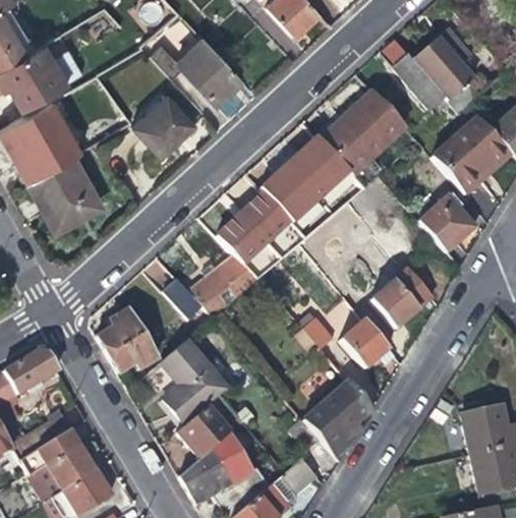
[(16,2),(14,0),(0,0),(0,11),(9,6),(16,2)]
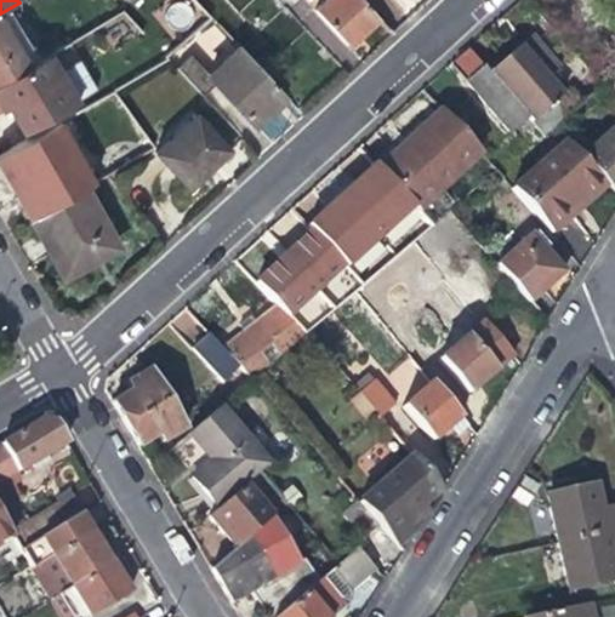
[(322,0),(317,5),(348,40),(365,26),(379,12),(368,0),(322,0)]
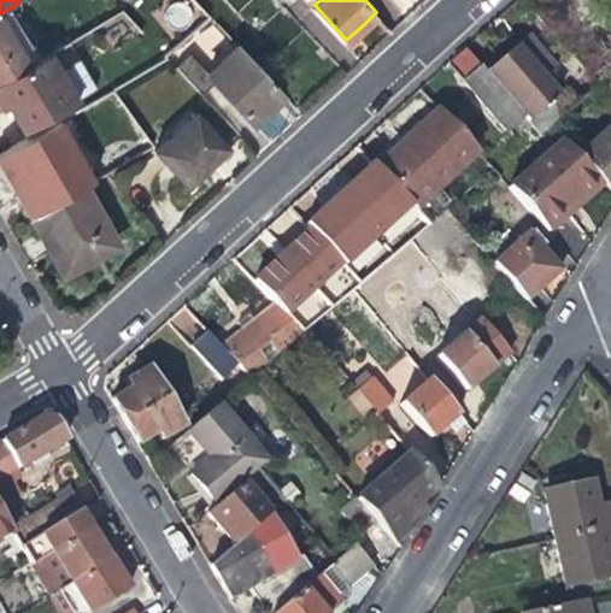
[(0,13),(0,83),(41,59),(11,7),(0,13)]
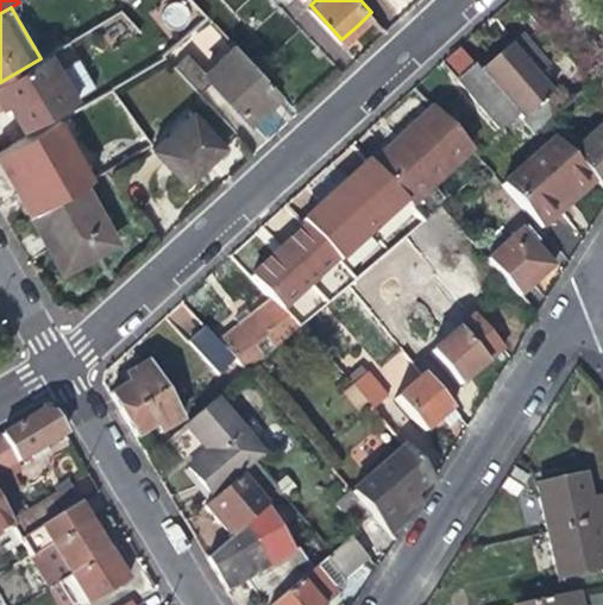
[(523,115),(527,120),(559,93),(542,74),(554,64),(529,36),(520,36),(501,54),(483,70),(510,100),(523,115)]
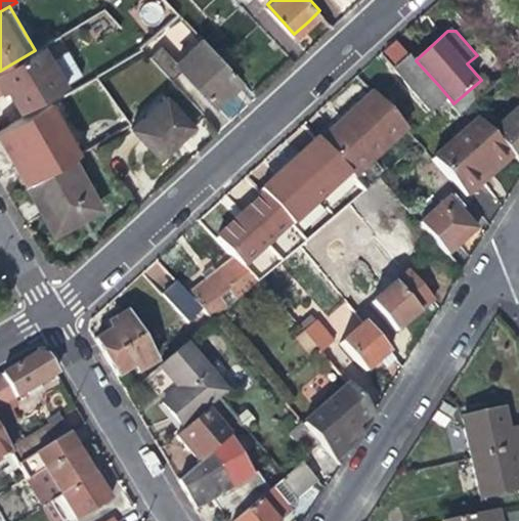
[(241,75),(202,33),(176,57),(214,98),(226,88),(241,75)]
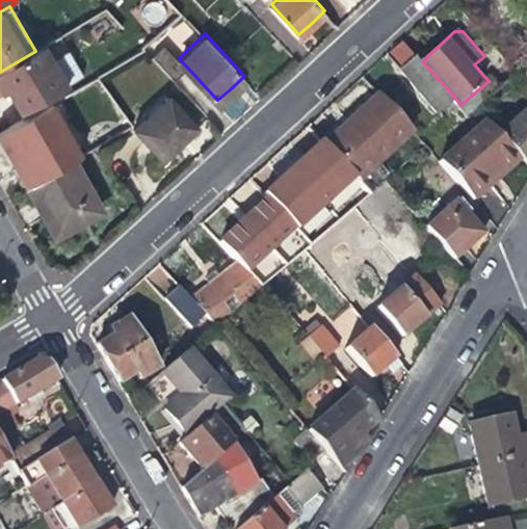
[(393,49),(405,62),(419,50),(407,36),(393,49)]
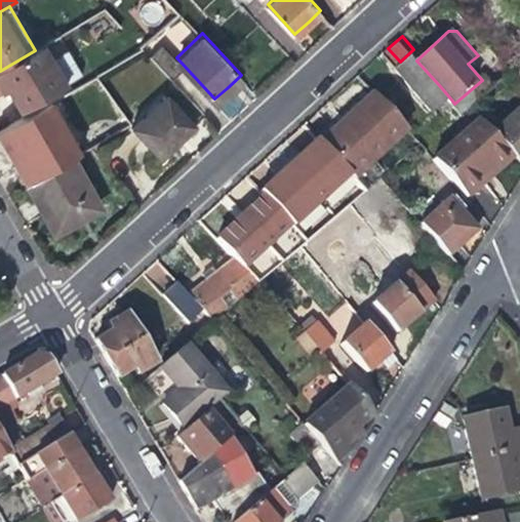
[(30,73),(55,57),(46,43),(35,50),(0,71),(0,81),(5,91),(12,87),(25,109),(43,97),(30,73)]
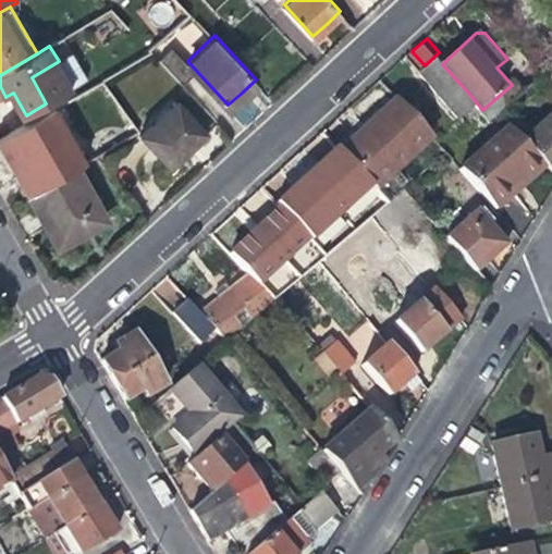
[(463,119),(479,106),(467,91),(442,64),(440,62),(437,59),(421,73),(448,102),(463,119)]
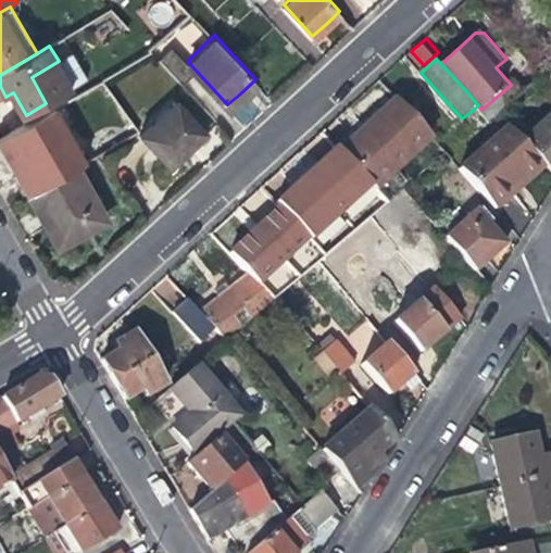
[(74,87),(59,61),(32,77),(46,103),(74,87)]
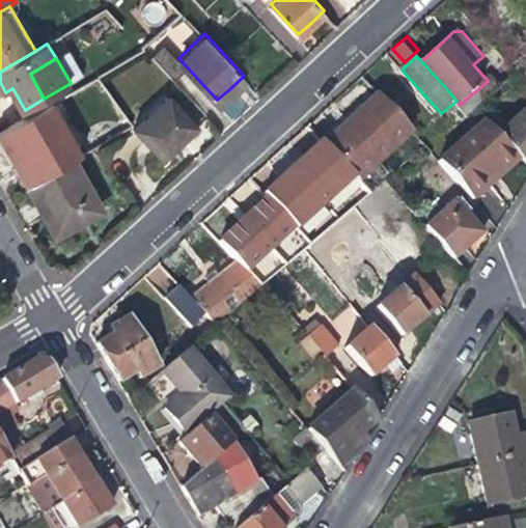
[(491,78),(488,81),(460,105),(468,114),(476,106),(498,86),(491,78)]
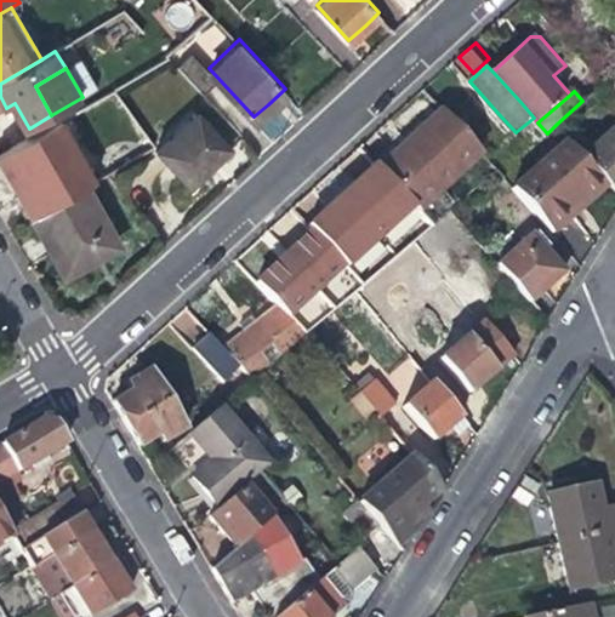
[(440,183),(444,187),(480,153),(461,132),(440,112),(406,143),(382,166),(388,172),(417,204),(440,183)]
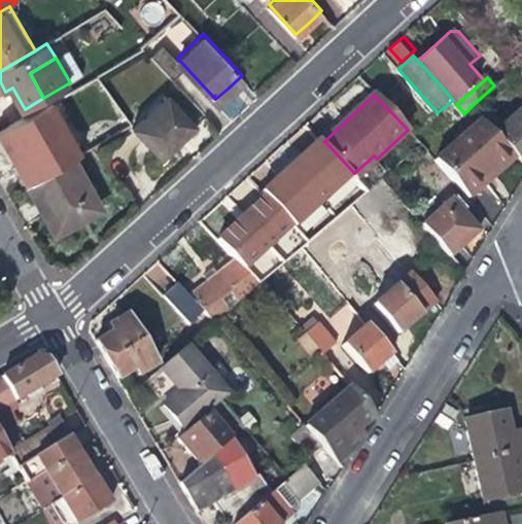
[(0,130),(22,171),(30,184),(76,158),(43,98),(0,121),(0,130)]
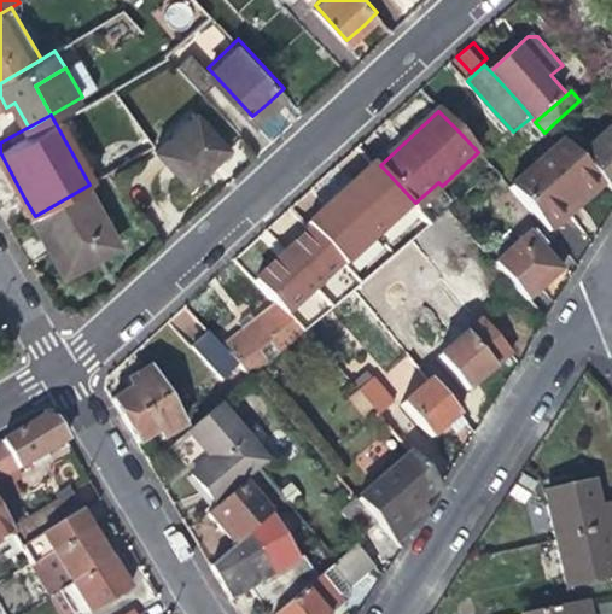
[(164,148),(161,151),(191,185),(192,183),(210,167),(232,147),(202,115),(164,148)]
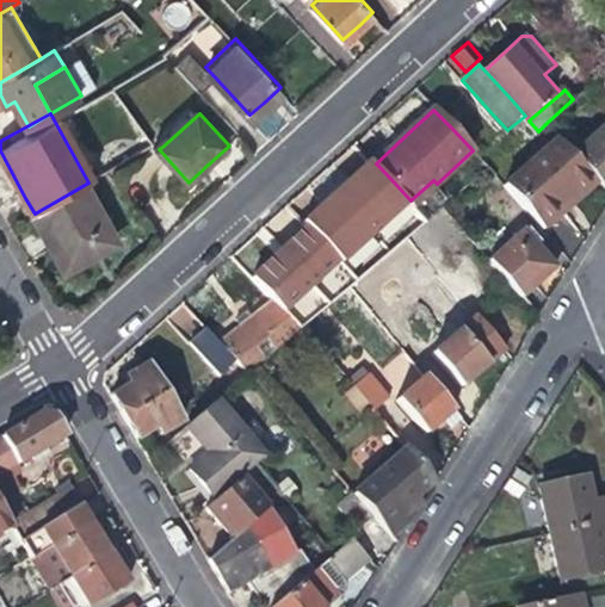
[(604,124),(574,150),(599,175),(604,180),(604,124)]
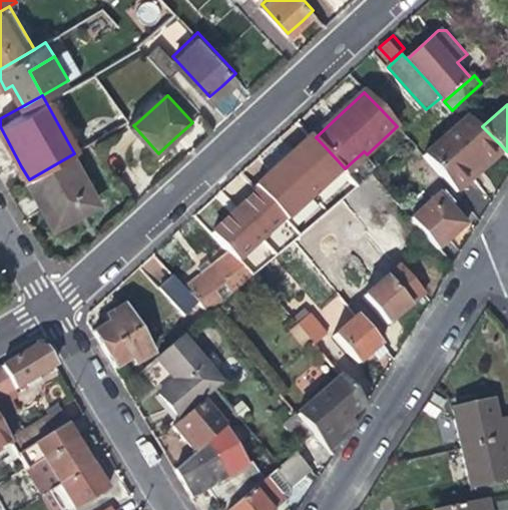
[(503,147),(482,126),(474,116),(429,156),(450,179),(461,191),(480,175),(476,171),(503,147)]
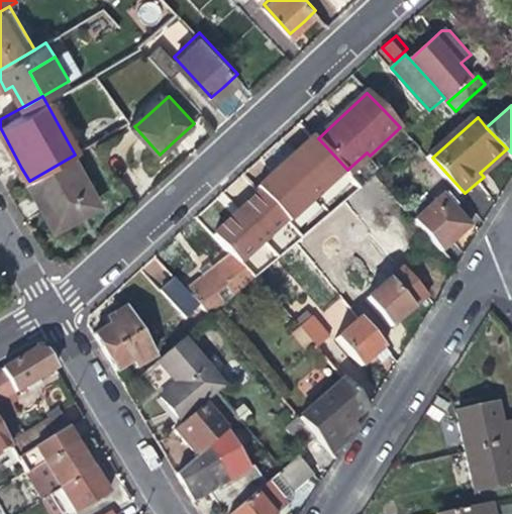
[(353,176),(318,138),(282,170),(261,188),(295,226),(353,176)]
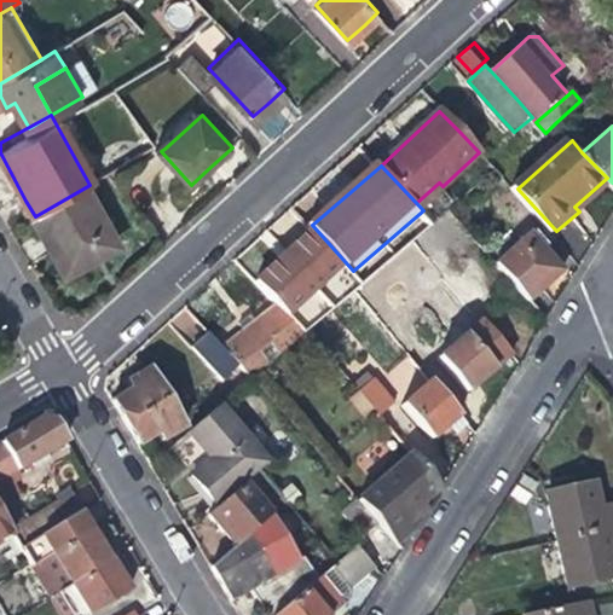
[(574,207),(579,212),(587,206),(612,183),(607,178),(574,207)]
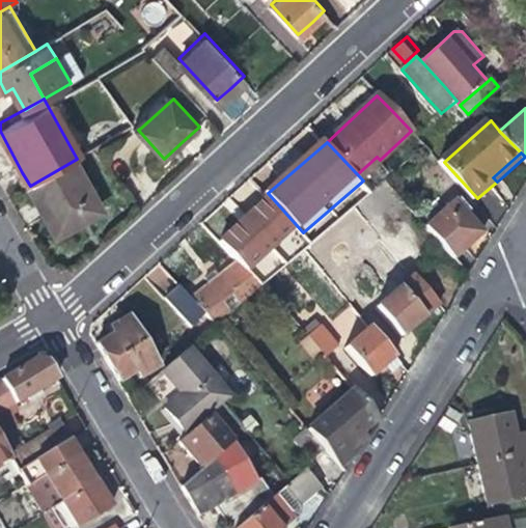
[(382,163),(380,160),(377,157),(357,174),(363,181),(382,163)]
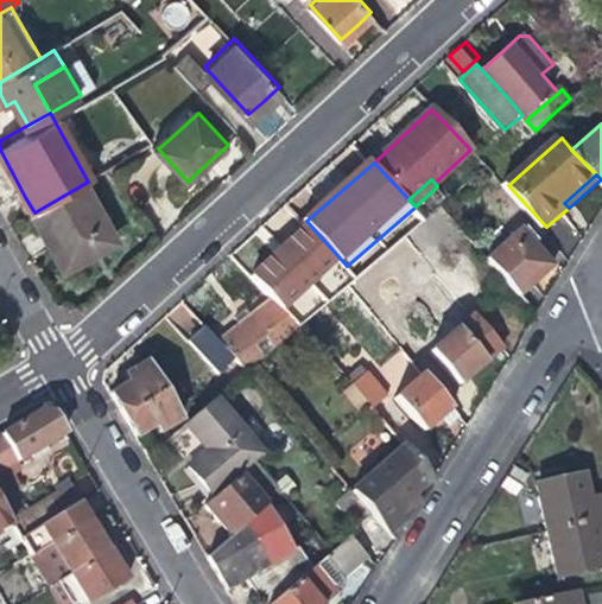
[(70,192),(35,213),(67,268),(86,255),(116,236),(119,235),(88,182),(74,190),(70,192)]
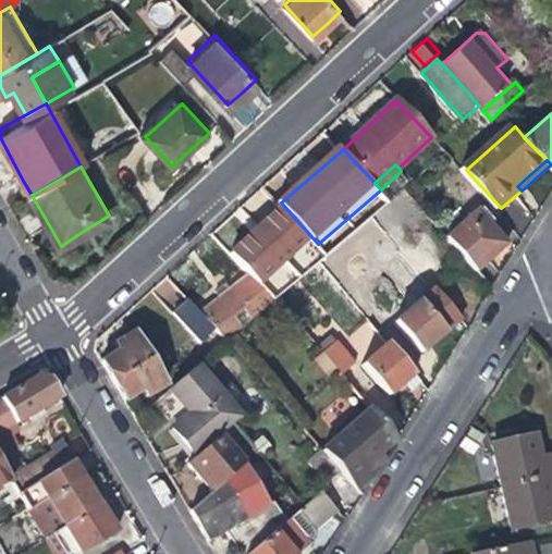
[(318,244),(284,208),(256,232),(235,249),(253,268),(256,272),(277,296),(278,296),(278,297),(322,260),(328,255),(318,244)]
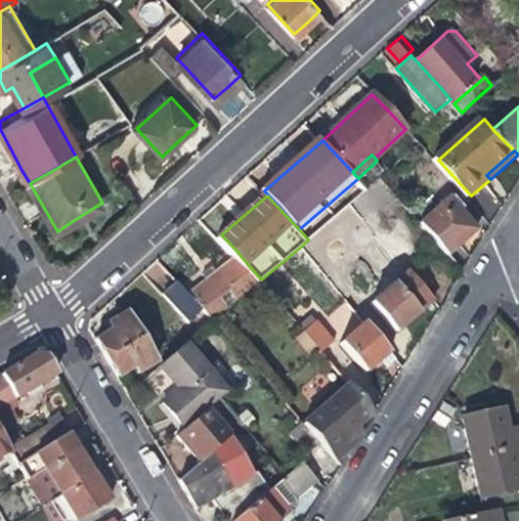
[(424,222),(451,253),(467,239),(479,227),(452,197),(424,222)]
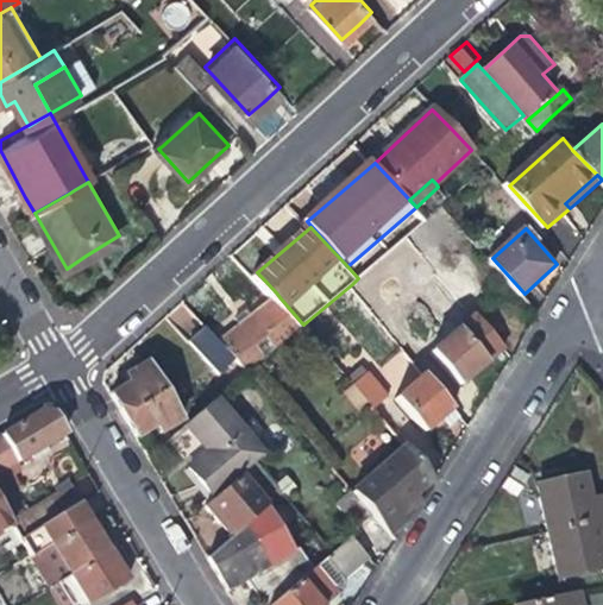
[(440,269),(421,247),(403,264),(422,285),(440,269)]
